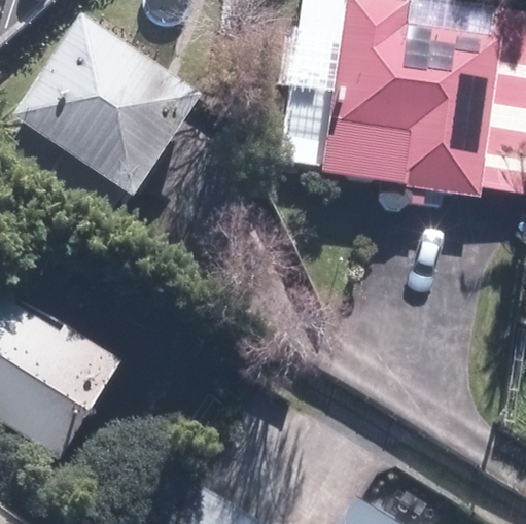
[(525,193),(525,10),(499,7),(495,35),(407,22),(410,0),(347,0),(321,172),(382,180),(381,198),(390,206),(401,208),(411,200),(413,185),(480,195),(481,186),(525,193)]
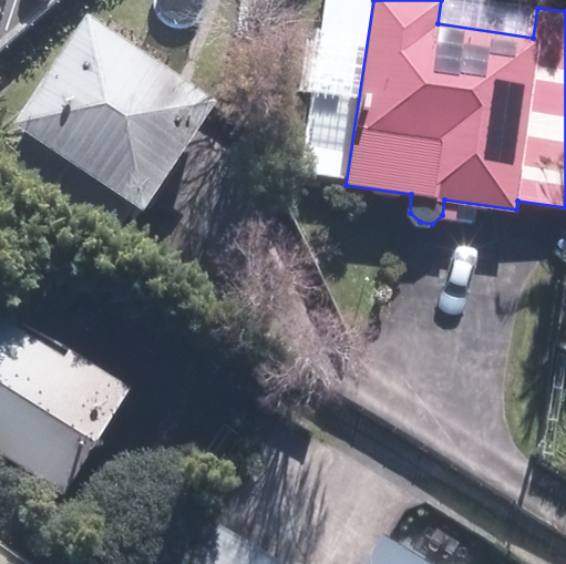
[(219,95),(88,14),(19,125),(152,206),(219,95)]
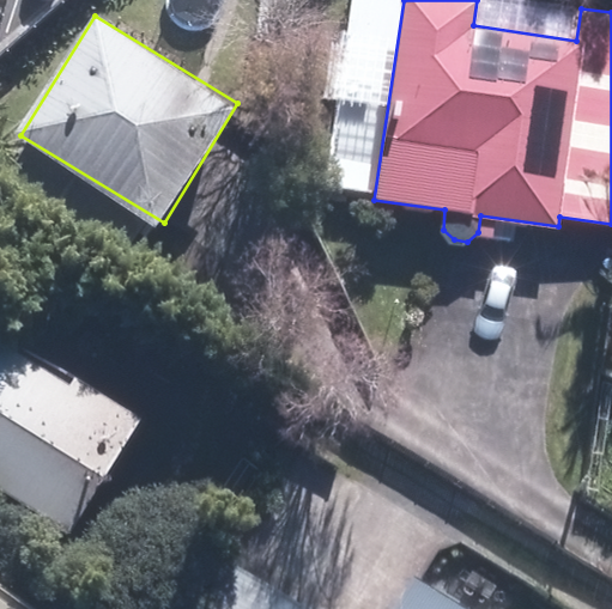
[(0,489),(71,533),(141,419),(0,332),(0,489)]
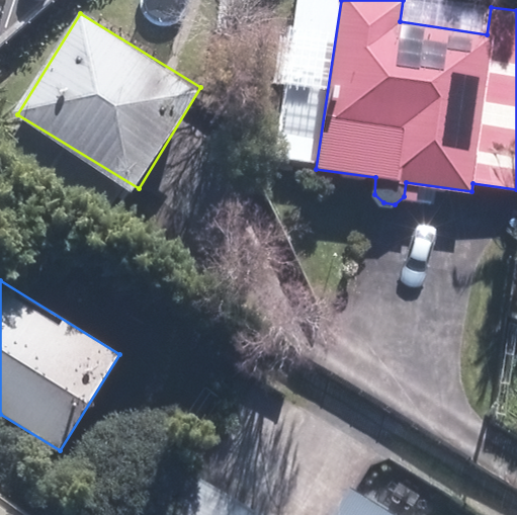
[(266,514),(197,478),(176,514),(266,514)]
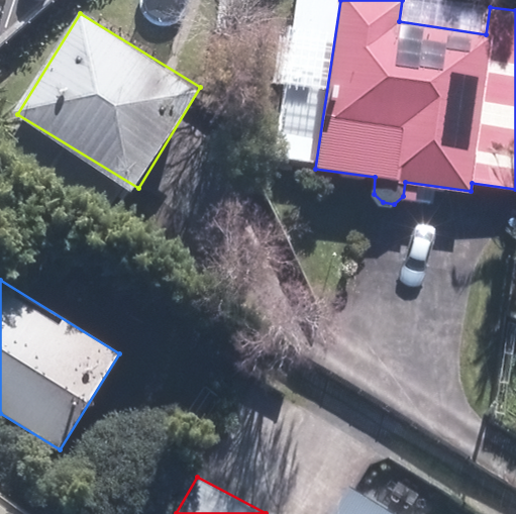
[(399,513),(350,485),(332,513),(399,513)]
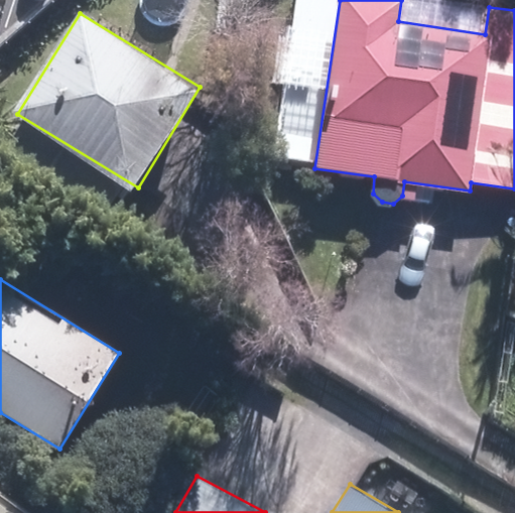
[(0,512),(18,512),(0,500),(0,512)]
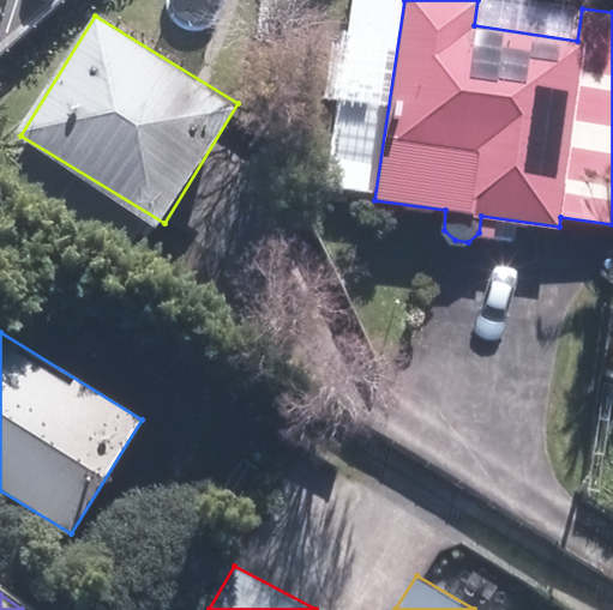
All buildings are outlined.
